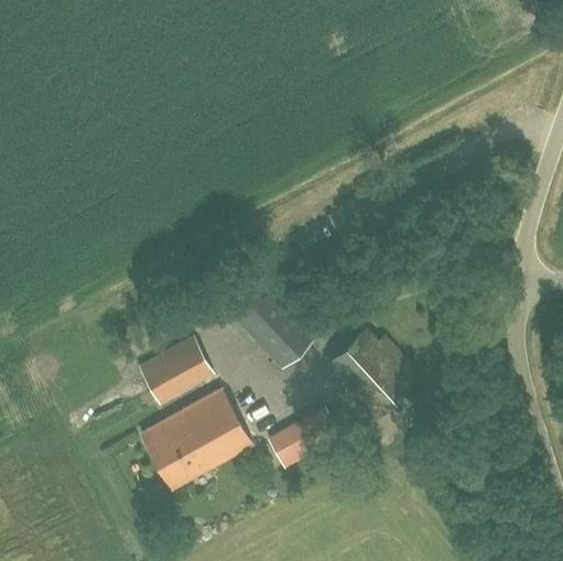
[(283,370),(317,338),(264,283),(230,315),(283,370)]
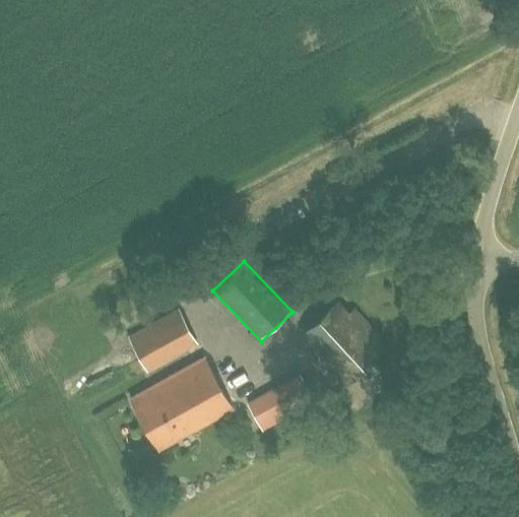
[(355,309),(349,313),(339,301),(301,336),(348,386),(390,347),(355,309)]
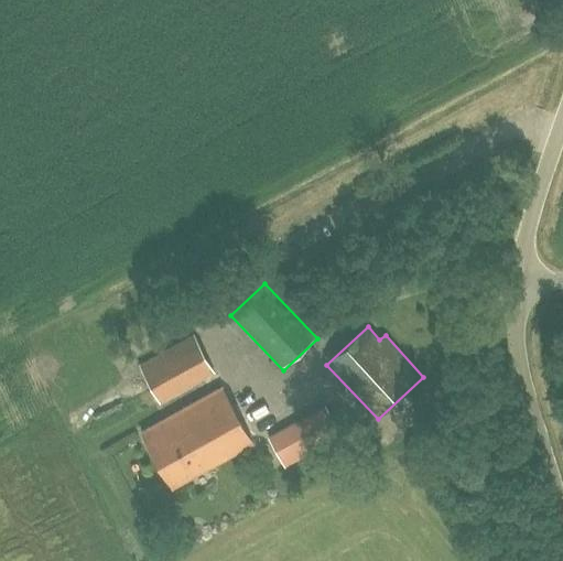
[(161,406),(215,376),(195,338),(140,368),(161,406)]
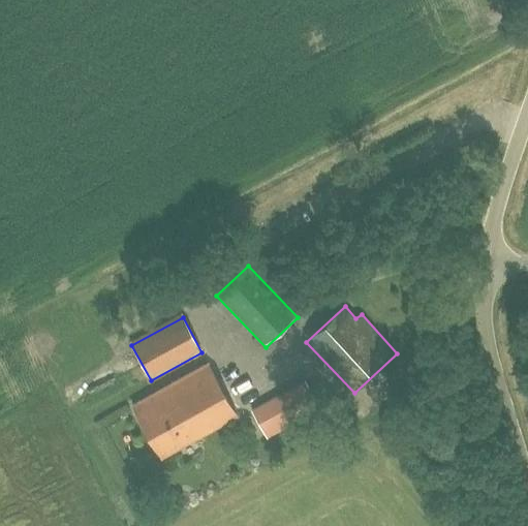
[(162,460),(237,419),(209,367),(133,408),(162,460)]
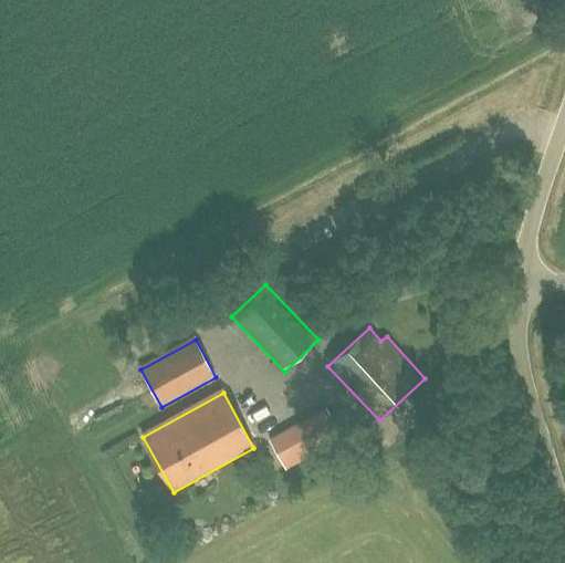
[(286,470),(343,439),(327,412),(271,442),(286,470)]
